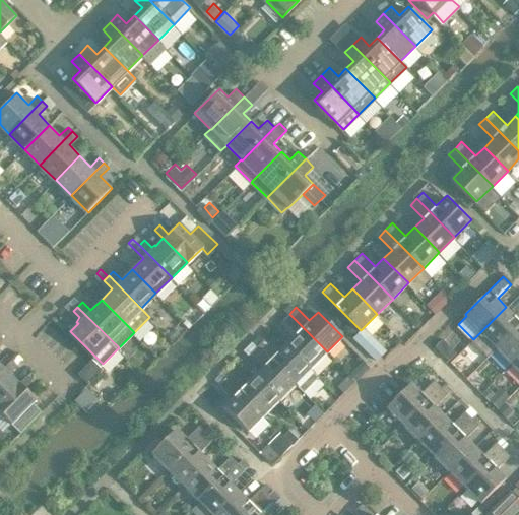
[(473,339),(471,340),(485,355),(496,345),(497,346),(518,324),(518,311),(515,315),(506,307),(473,339)]
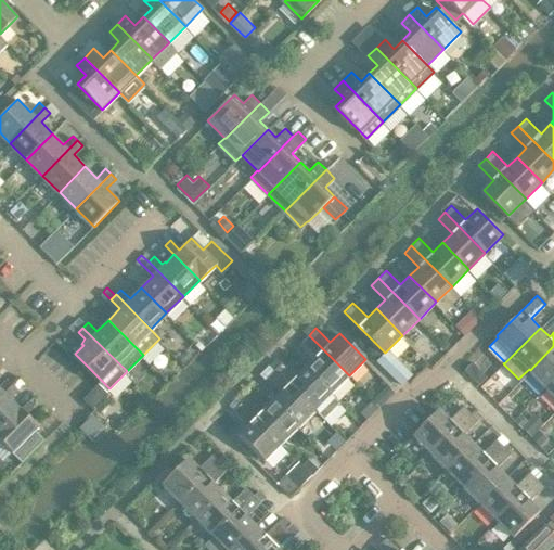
[(333,392),(349,375),(309,335),(301,343),(316,357),(307,366),(333,392)]
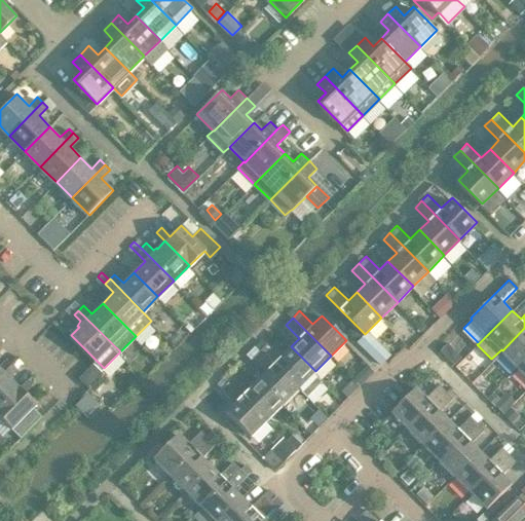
[(519,367),(524,360),(524,328),(502,350),(519,367)]
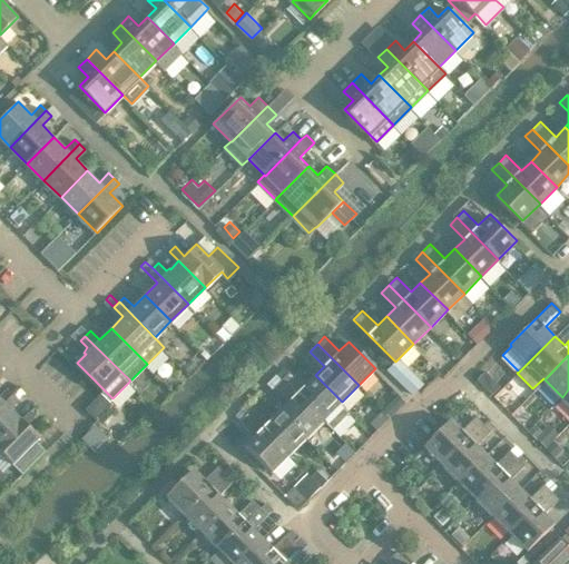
[(291,370),(284,377),(325,418),(324,419),(334,428),(351,412),(341,403),(342,402),(315,375),(305,385),(298,379),(291,370)]
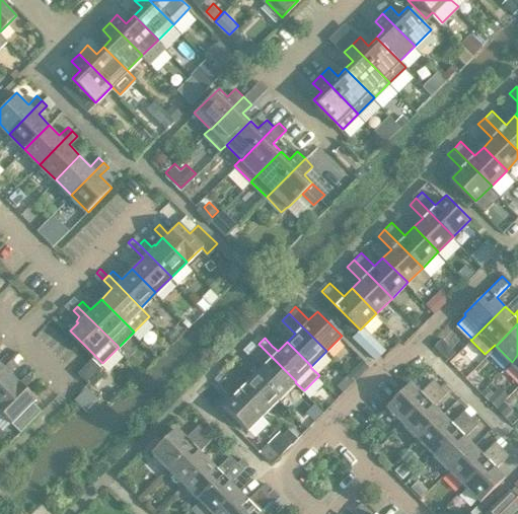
[(280,397),(295,382),(296,381),(259,344),(251,351),(265,364),(255,373),(280,397)]
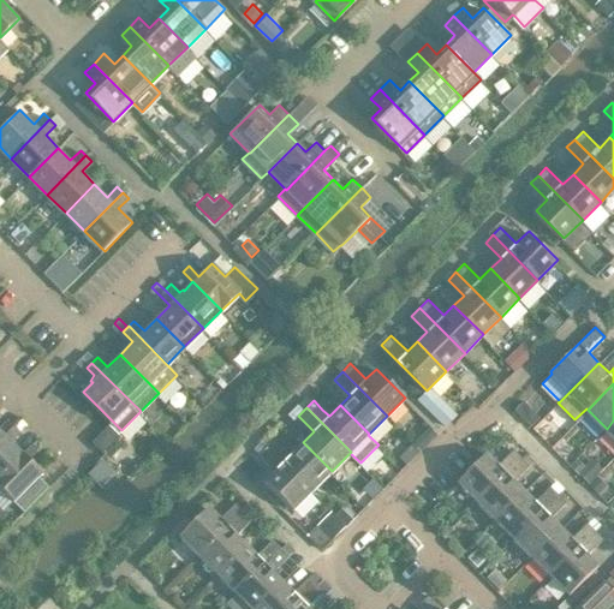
[(0,437),(15,423),(9,417),(0,425),(0,437)]
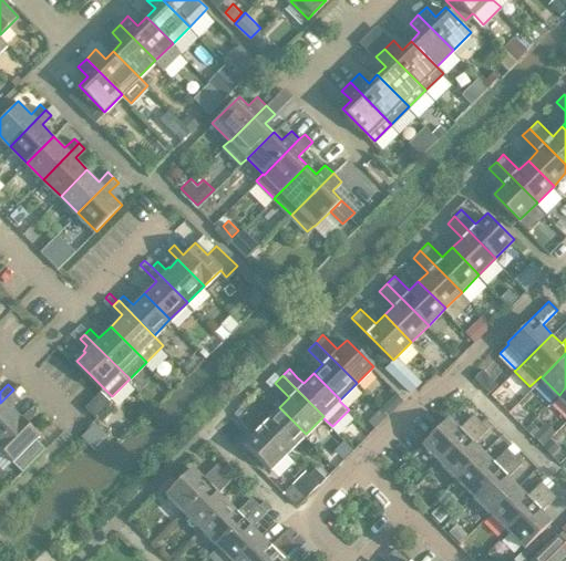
[(0,437),(21,415),(10,404),(19,395),(13,390),(0,403),(0,437)]
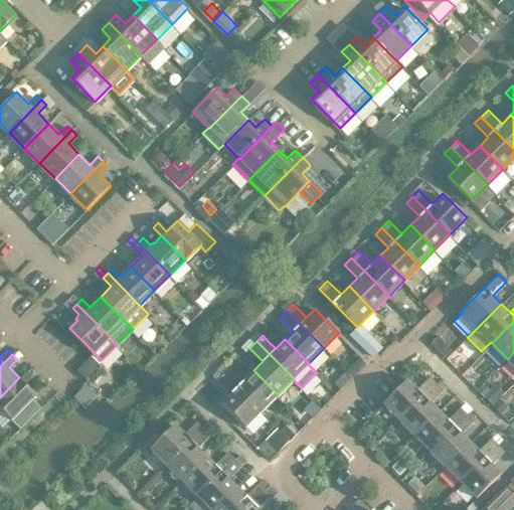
[(92,354),(78,368),(89,378),(102,364),(92,354)]
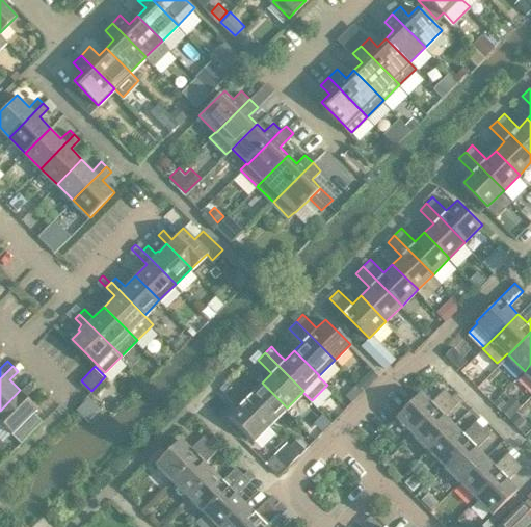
[(287,407),(262,383),(253,392),(239,378),(233,385),(271,423),(287,407)]
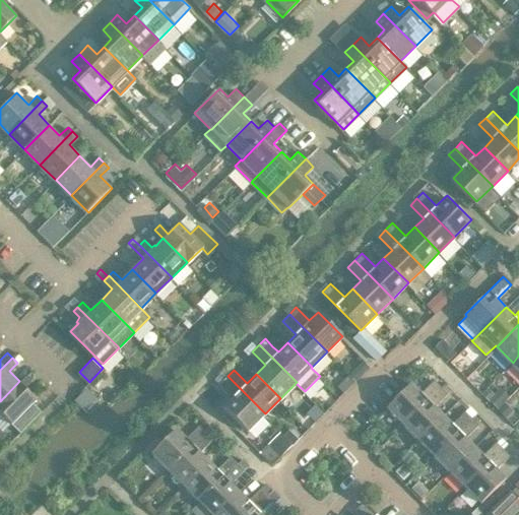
[(19,381),(0,401),(0,409),(13,423),(13,422),(22,431),(43,409),(34,400),(36,398),(24,386),(33,378),(27,373),(19,381)]
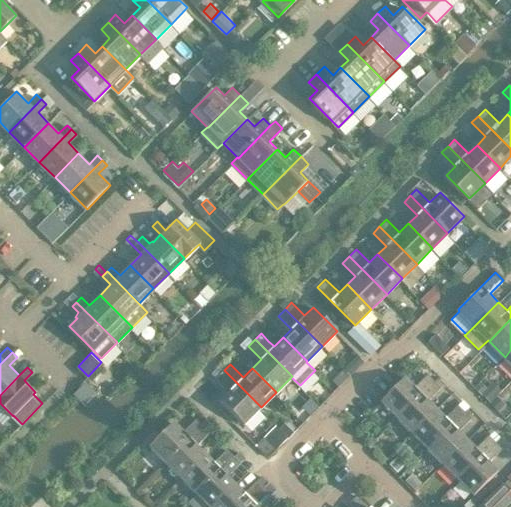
[(245,423),(261,407),(224,370),(217,377),(230,390),(221,399),(245,423)]
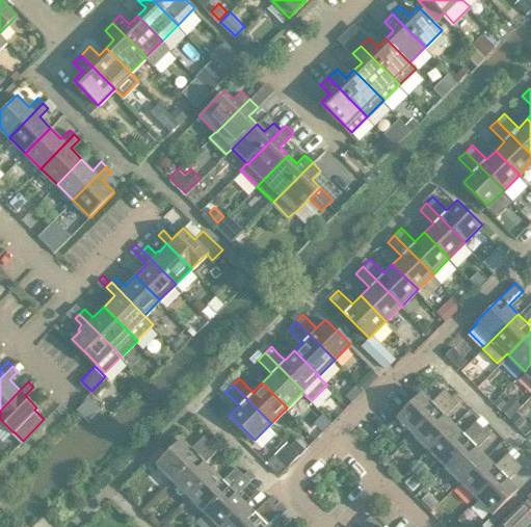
[(413,432),(453,394),(446,387),(432,400),(422,391),(397,416),(413,432)]
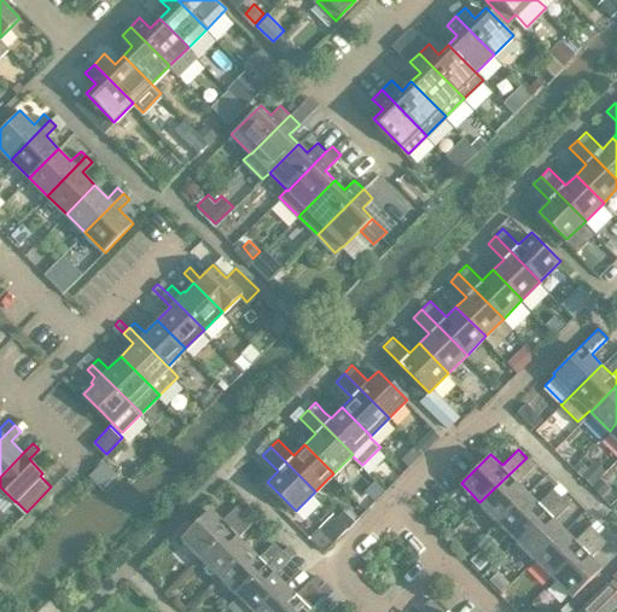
[(499,520),(529,491),(518,482),(535,466),(527,458),(479,502),(499,520)]
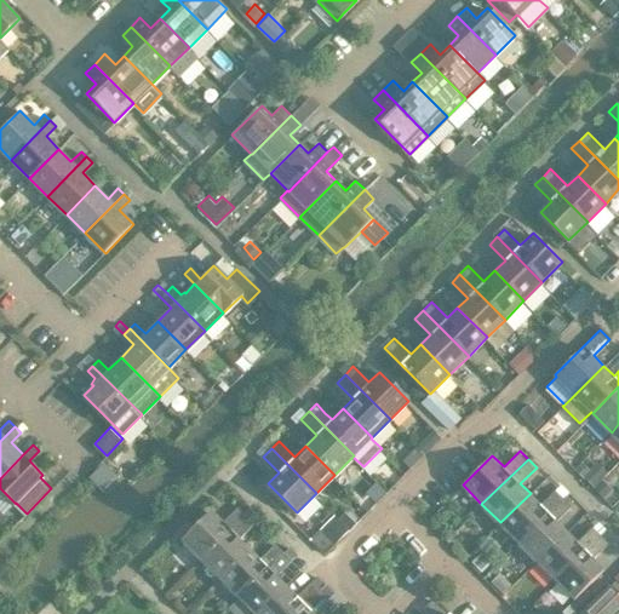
[(96,469),(89,475),(97,482),(112,469),(104,462),(96,469)]
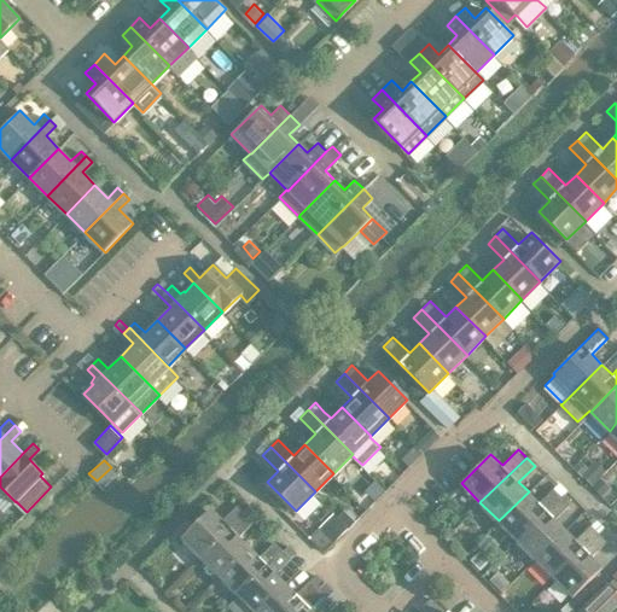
[(517,540),(563,495),(554,487),(539,502),(529,491),(499,520),(517,540)]
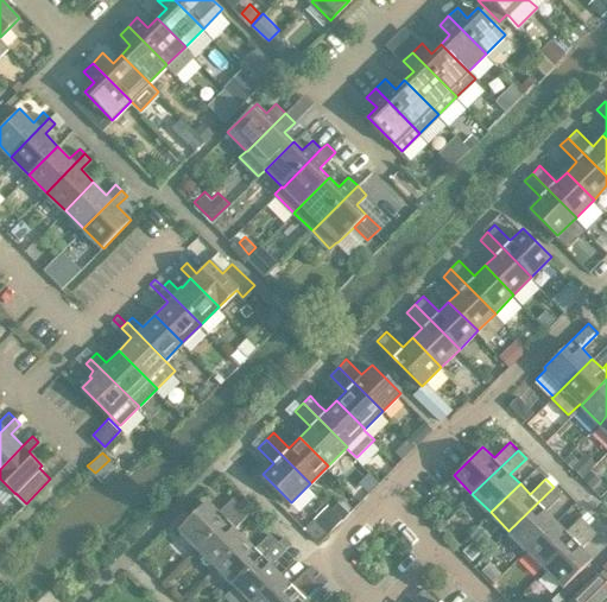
[(526,549),(556,520),(547,511),(562,495),(554,487),(509,531),(526,549)]
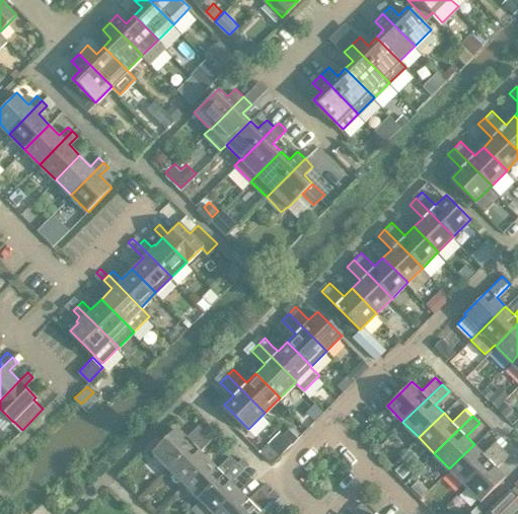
[(168,466),(207,429),(201,422),(187,435),(177,426),(153,451),(168,466)]
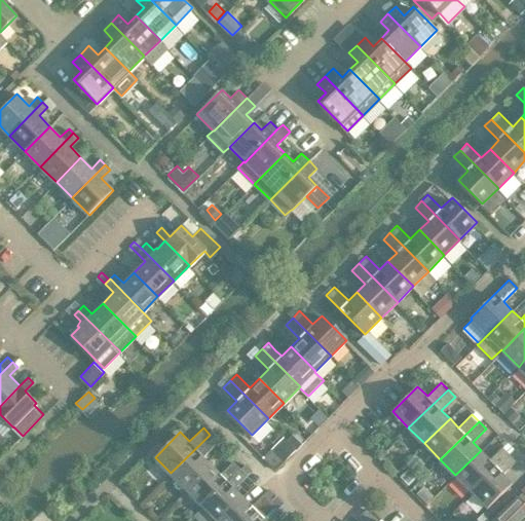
[(187,489),(212,464),(202,455),(217,442),(210,435),(171,473),(187,489)]
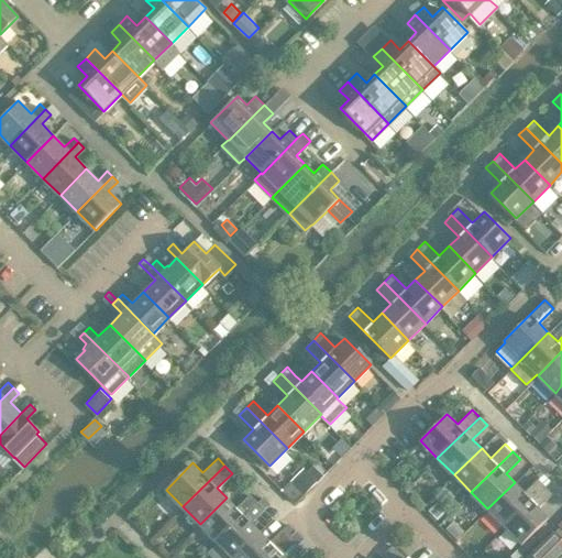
[(505,526),(546,485),(538,477),(524,491),(515,482),(487,509),(505,526)]
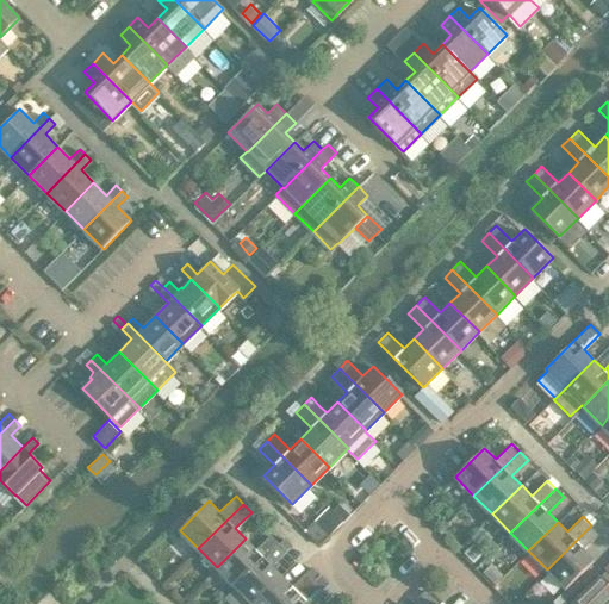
[(591,525),(547,570),(565,589),(595,560),(584,549),(600,534),(591,525)]
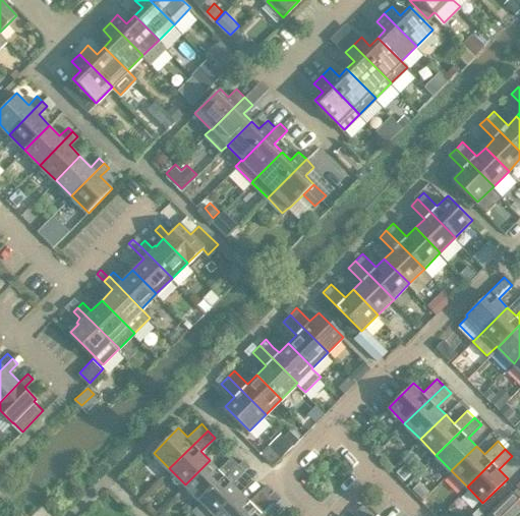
[(200,500),(239,461),(232,455),(218,468),(210,460),(185,484),(200,500)]
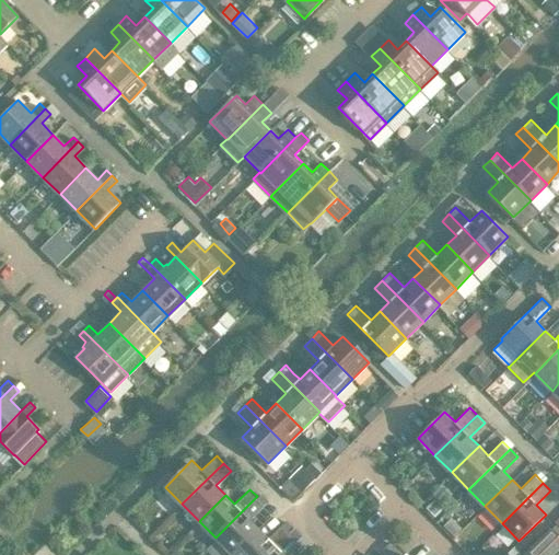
[(232,554),(259,529),(249,519),(265,505),(257,496),(216,538),(232,554)]
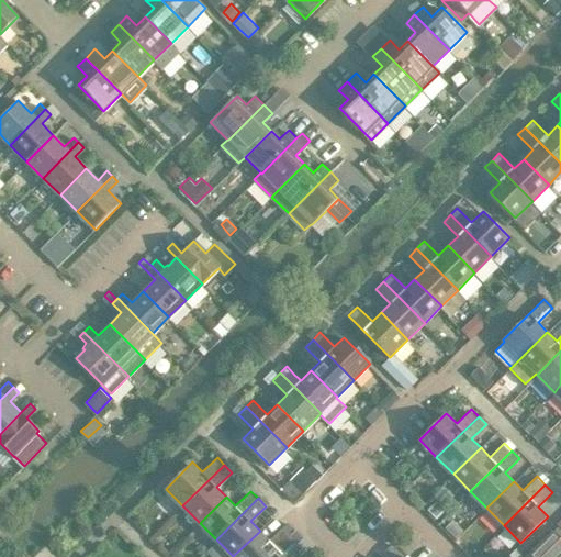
[(266,556),(291,532),(284,525),(269,539),(260,531),(233,556),(266,556)]
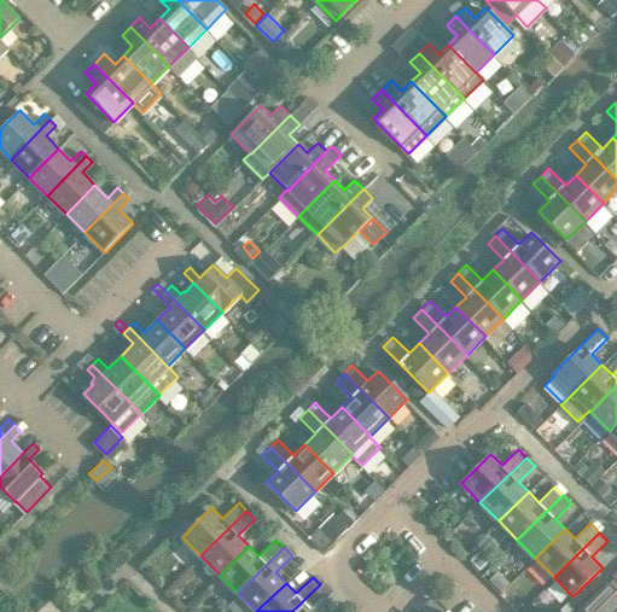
[(616,594),(606,583),(580,610),(581,611),(611,611),(616,606),(616,594)]
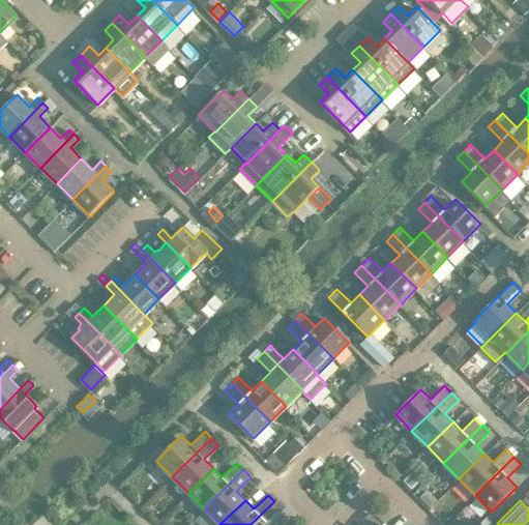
[(274,501),(251,524),(269,524),(267,523),(282,508),(274,501)]
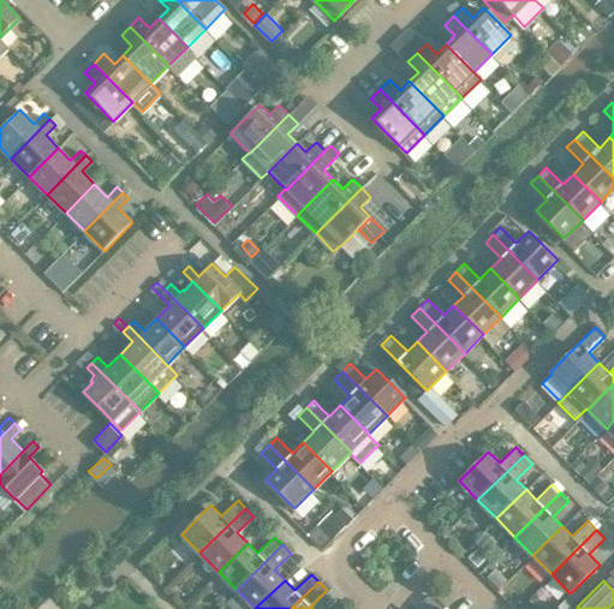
[(446,608),(430,593),(421,603),(427,608),(446,608)]
